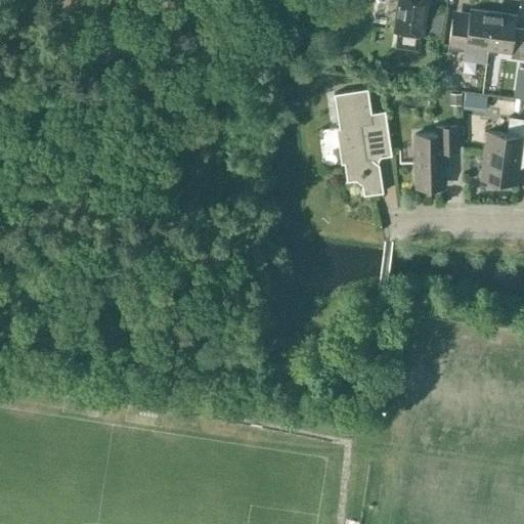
[(397,0),(393,30),(396,30),(394,46),(418,49),(420,34),(422,34),(427,0),(397,0)]
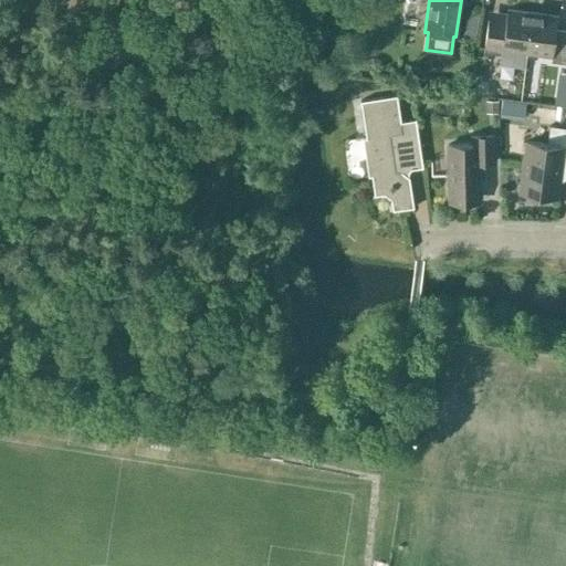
[(499,64),(524,67),(525,64),(526,53),(532,13),(506,9),(505,23),(488,20),(483,51),(500,53),(499,64)]
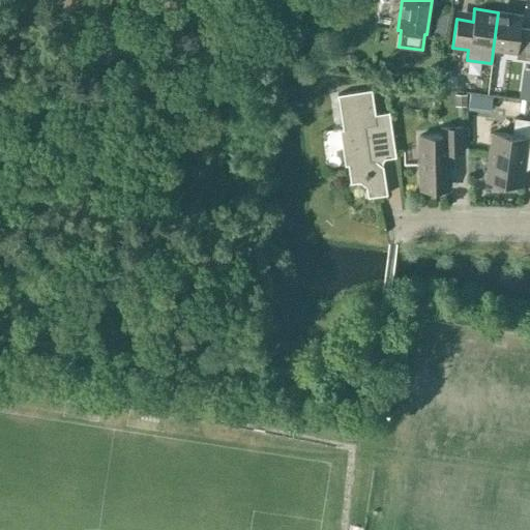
[(522,16),(498,12),(493,50),(516,53),(516,58),(528,60),(529,48),(529,29),(520,28),(522,16)]
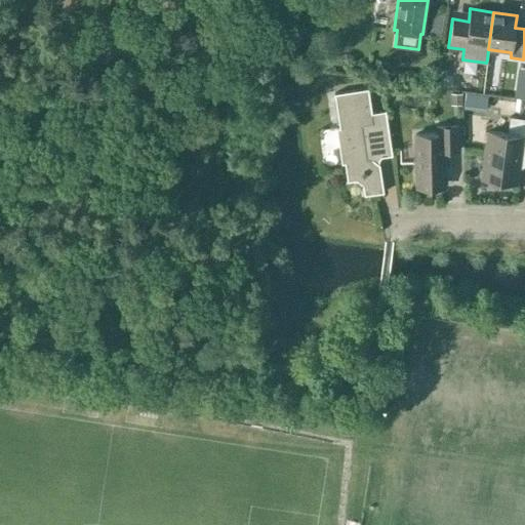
[(384,193),(381,183),(379,164),(375,161),(377,158),(392,156),(385,111),(371,113),(367,88),(333,93),(339,130),(336,131),(340,163),(345,162),(347,182),(356,180),(362,185),(363,196),(384,193)]
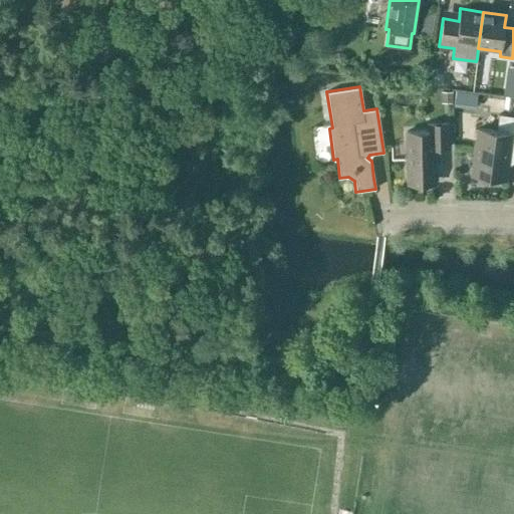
[(513,115),(499,114),(496,132),(477,129),(472,171),(486,173),(485,177),(505,180),(509,153),(513,153),(513,115)]
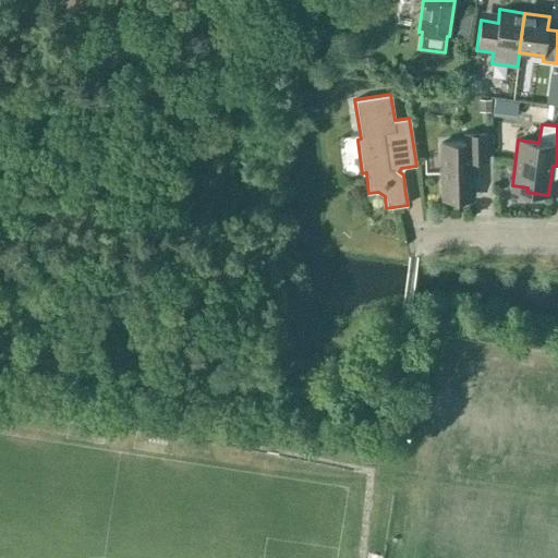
[(472,195),(471,160),(489,160),(488,131),(463,132),(463,143),(440,143),(443,196),(472,195)]
